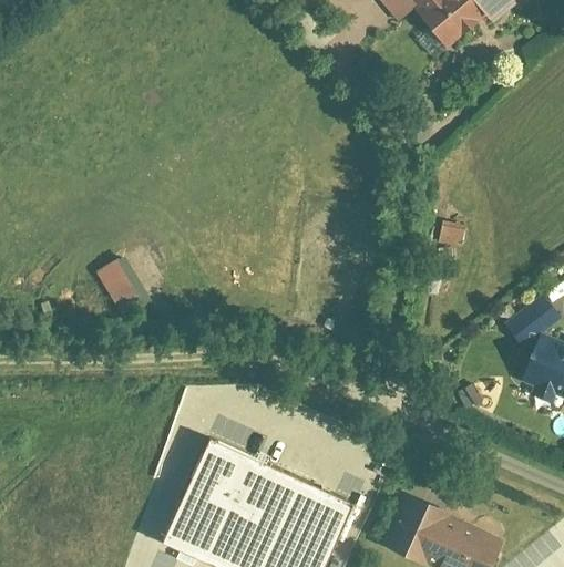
[(434,0),(390,0),(407,19),(422,4),(424,8),(434,0)]
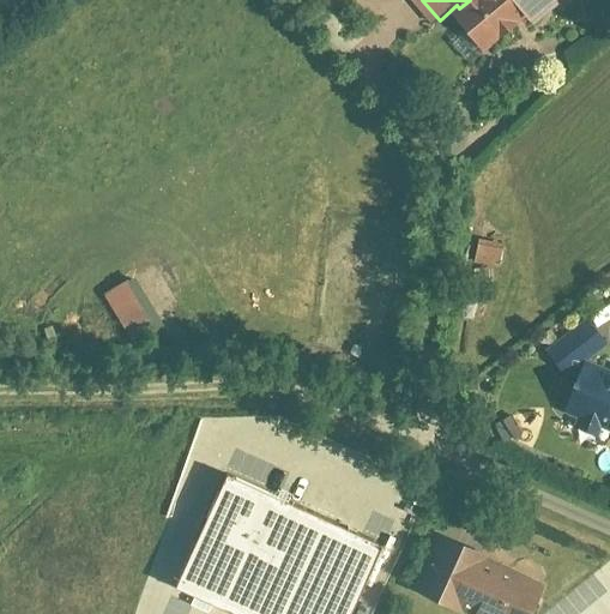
[(494,49),(532,17),(518,0),(470,0),(459,8),(475,28),(490,46),(494,49)]
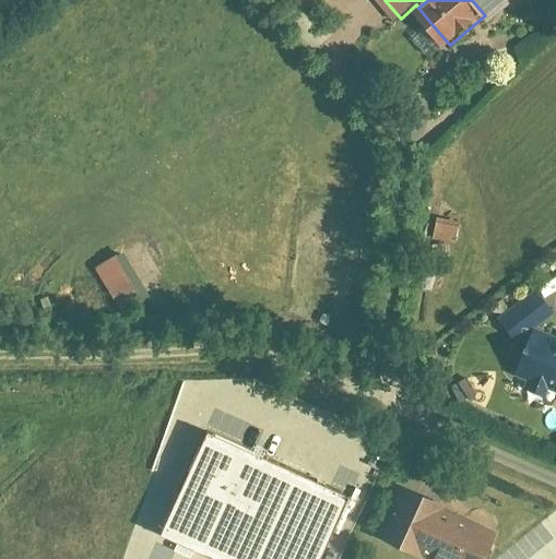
[(489,20),(511,0),(472,0),(485,15),(489,20)]
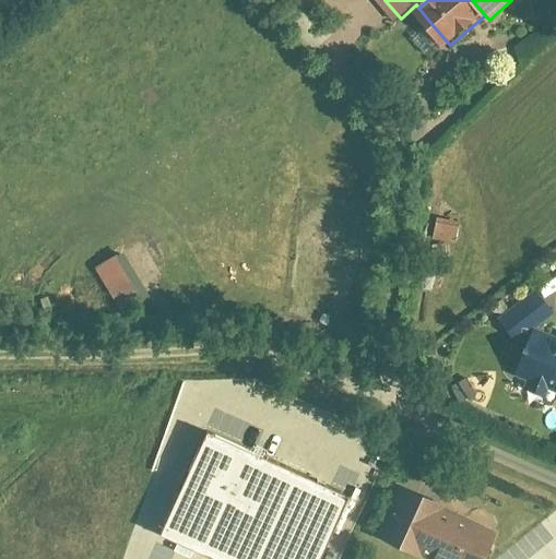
[(420,37),(434,54),(447,42),(433,25),(420,37)]
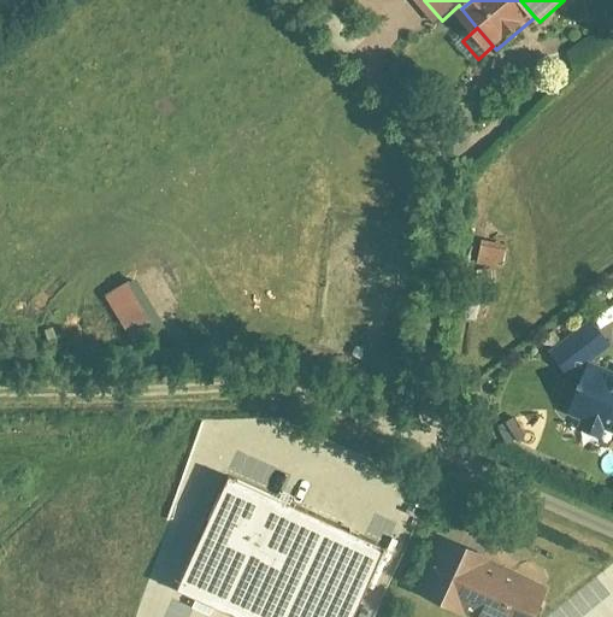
[(478,262),(502,268),(508,246),(484,240),(478,262)]
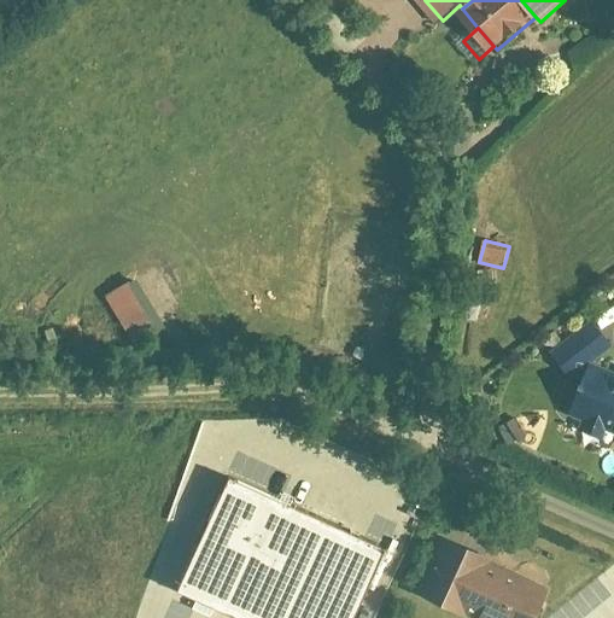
[(132,278),(105,296),(133,337),(159,319),(132,278)]
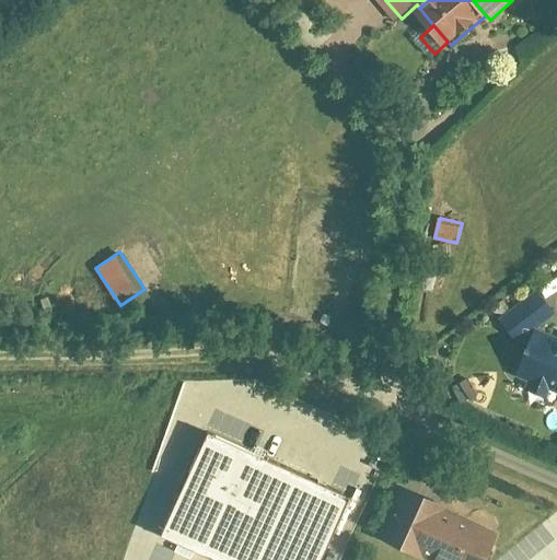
[(535,290),(490,324),(521,351),(511,376),(530,404),(556,401),(556,336),(543,335),(556,316),(535,290)]
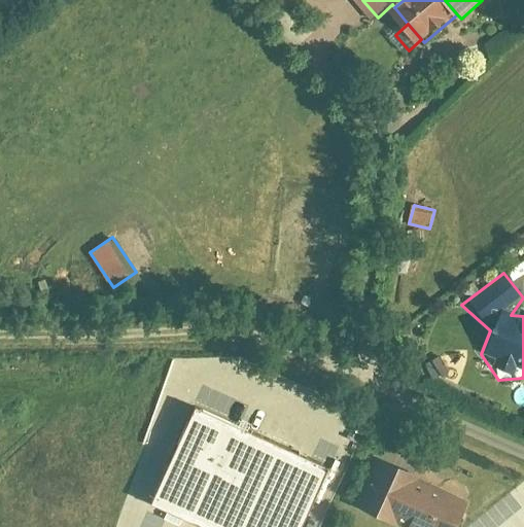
[(306,526),(330,470),(194,410),(149,510),(189,526),(306,526)]
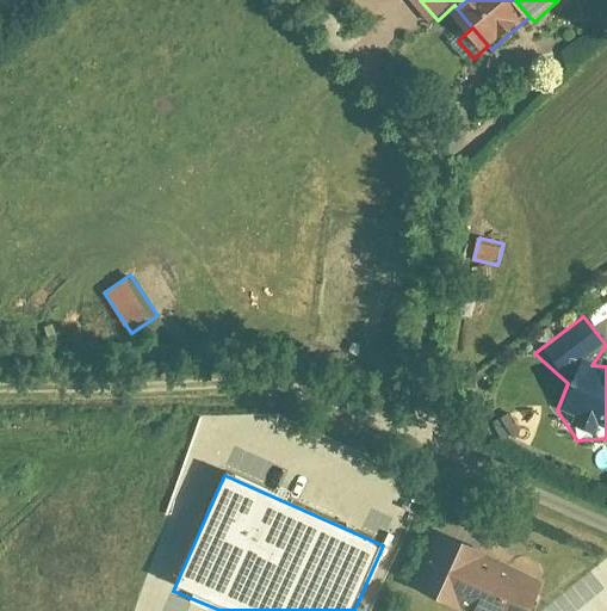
[(518,610),(533,574),(462,545),(439,606),(452,610),(518,610)]
